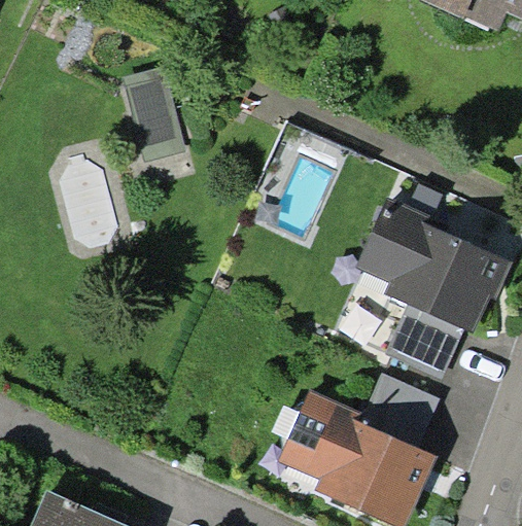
[(416,0),(416,1),(521,40),(521,0),(416,0)]
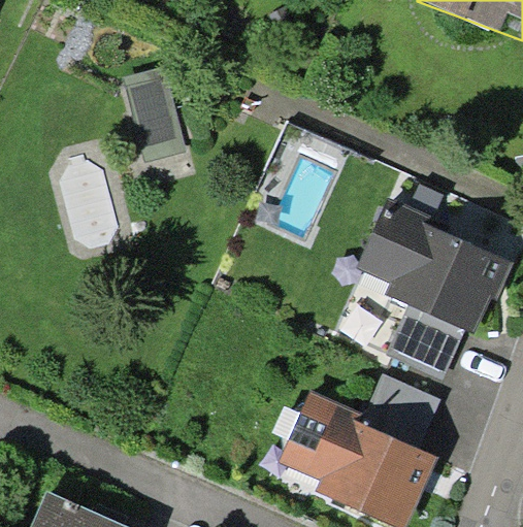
[(507,255),(387,206),(361,270),(392,283),(385,302),(472,338),(507,255)]
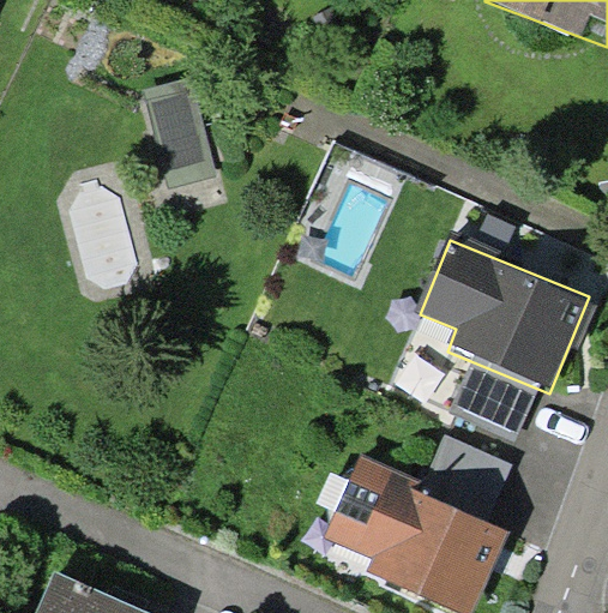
[(535,397),(473,367),(452,412),(513,442),(535,397)]
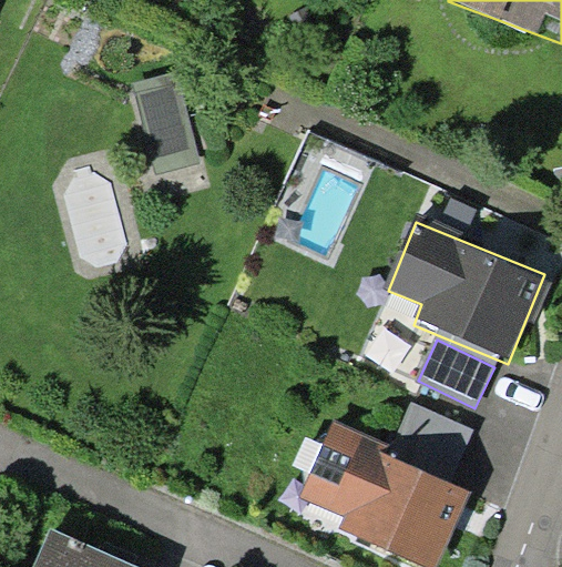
[(477,429),(409,403),(391,447),(458,475),(477,429)]
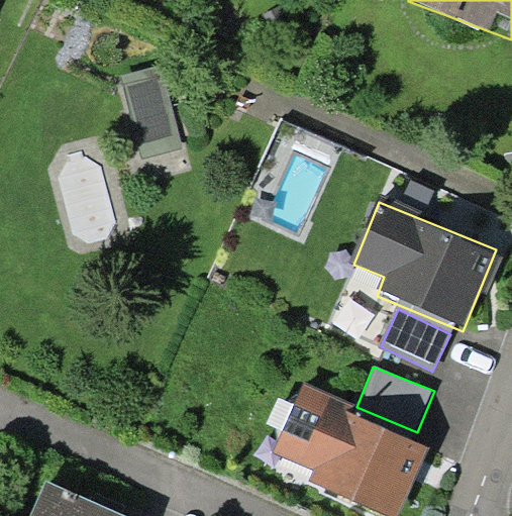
[(396,515),(430,447),(303,386),(267,460),(381,515),(396,515)]
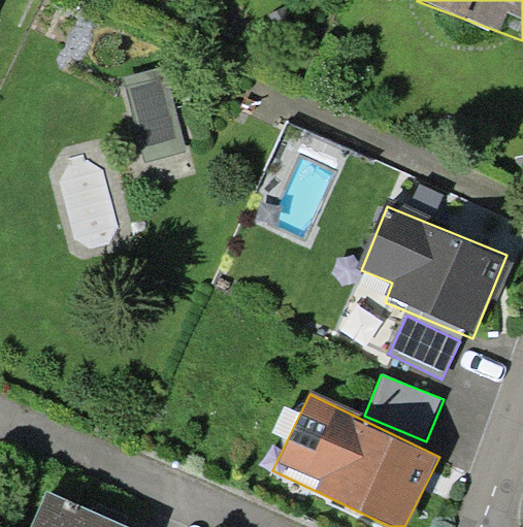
[(134,526),(40,491),(25,526),(134,526)]
